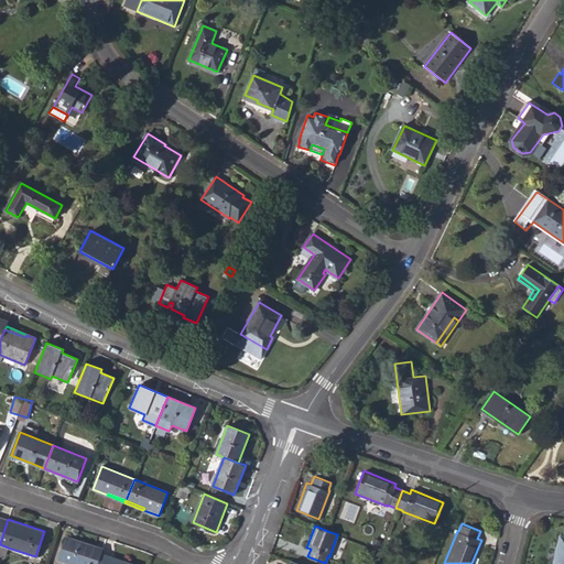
[(563,563),(563,535),(561,535),(554,563),(563,563)]
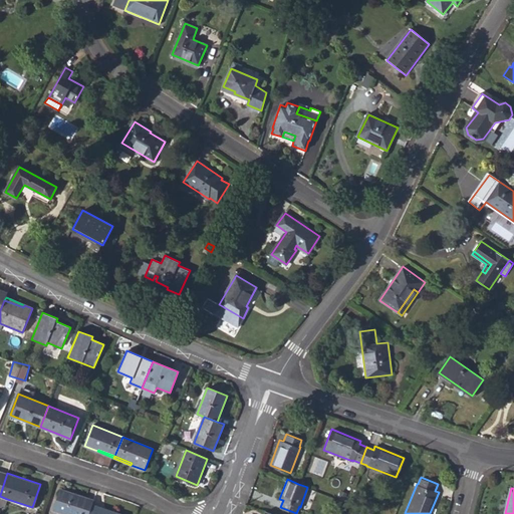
[(88,513),(92,504),(93,500),(60,489),(54,510),(63,513),(88,513)]
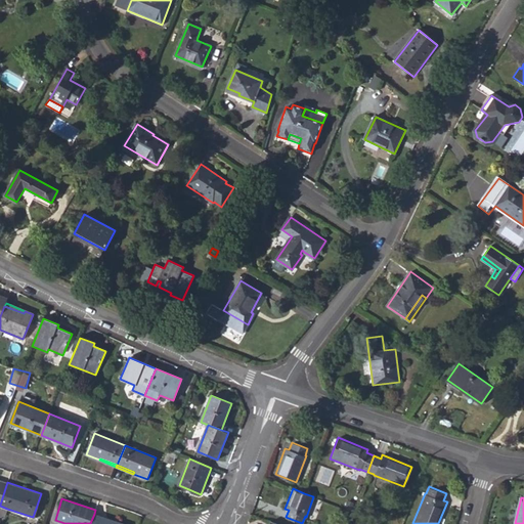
[(123,523),(94,514),(90,523),(123,523)]
